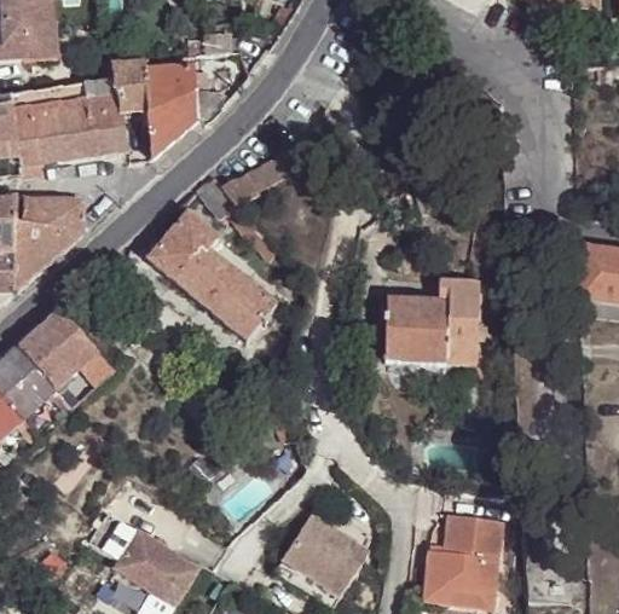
[(0,0),(0,56),(47,53),(42,0),(0,0)]
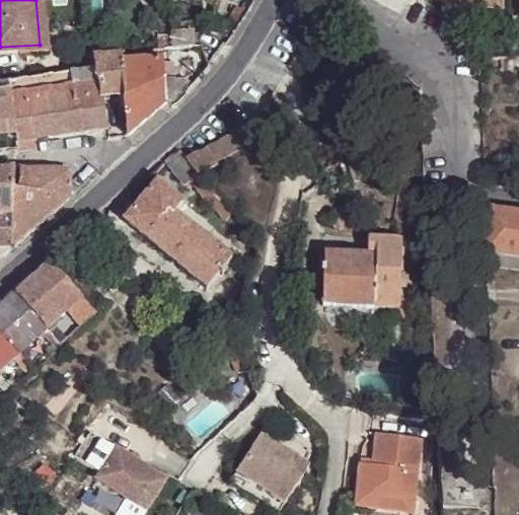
[(35,0),(40,45),(45,45),(42,0),(35,0)]
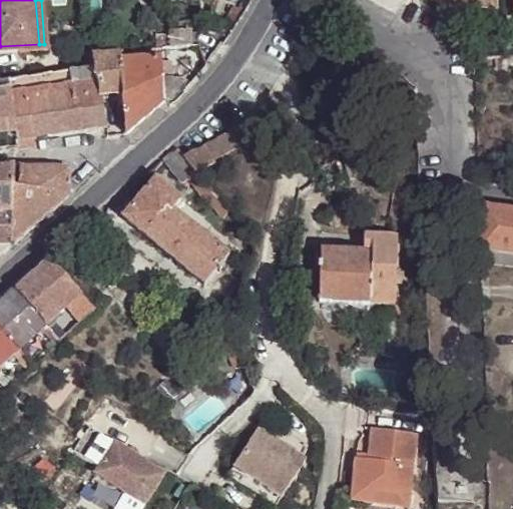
[(470,16),(474,16),(482,15),(482,8),(495,8),(494,0),(454,0),(455,8),(470,8),(470,16)]
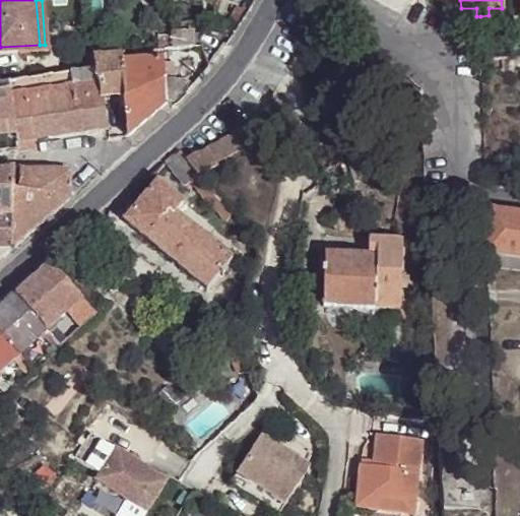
[(240,20),(248,7),(243,4),(238,1),(230,14),(240,20)]
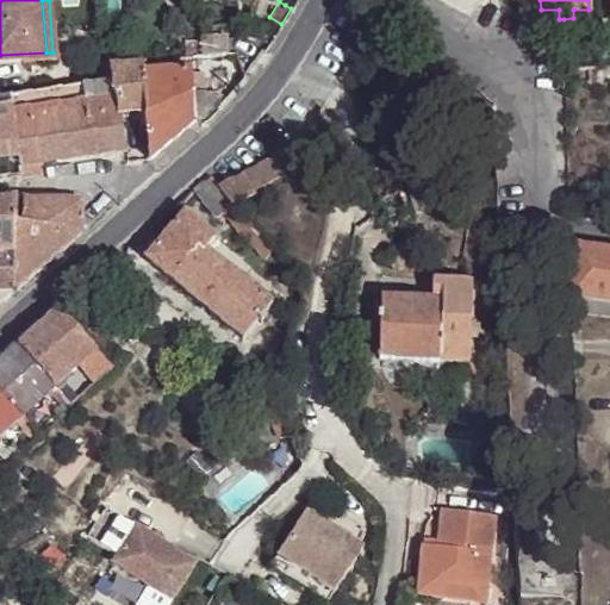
[(219,33),(200,35),(200,50),(221,47),(219,37),(219,33)]
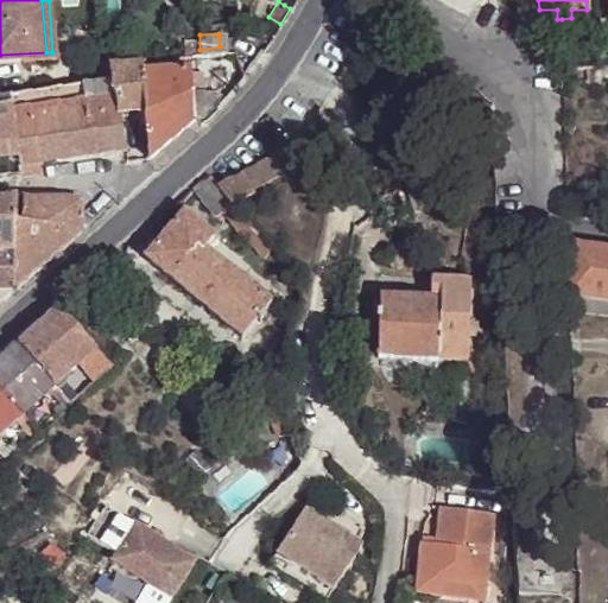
[(200,50),(200,35),(184,36),(184,51),(198,50),(200,50)]
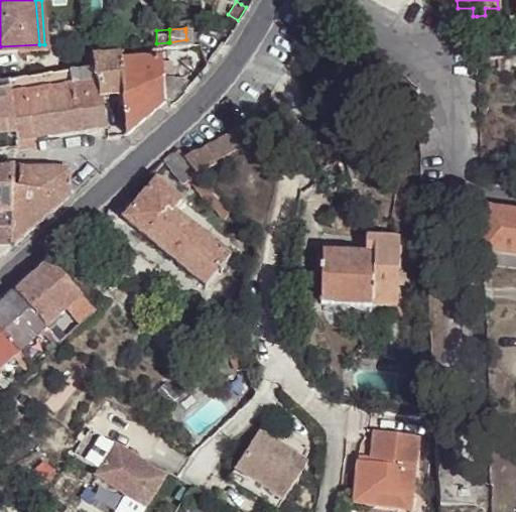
[(202,30),(185,31),(186,39),(201,39),(202,30)]
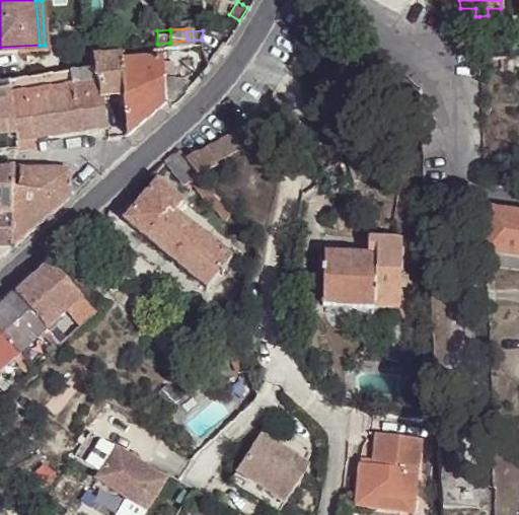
[(188,40),(170,43),(169,43),(169,54),(206,51),(204,40),(202,40),(188,40)]
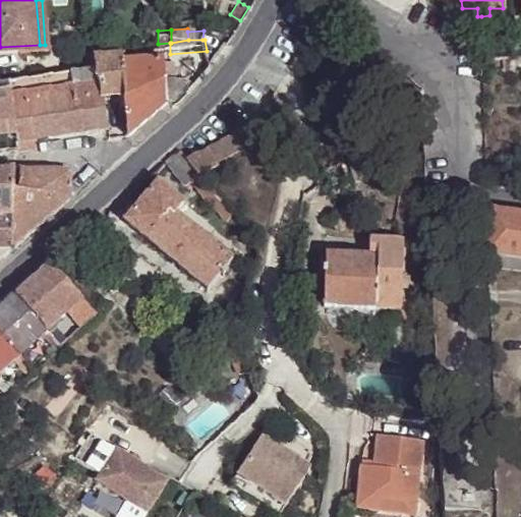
[(212,65),(207,51),(187,72),(186,92),(212,65)]
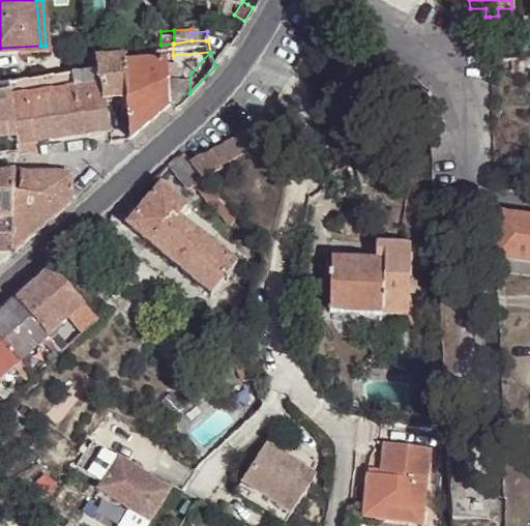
[(97,56),(98,65),(99,65),(101,80),(105,94),(107,94),(126,92),(127,92),(125,59),(125,54),(97,56)]
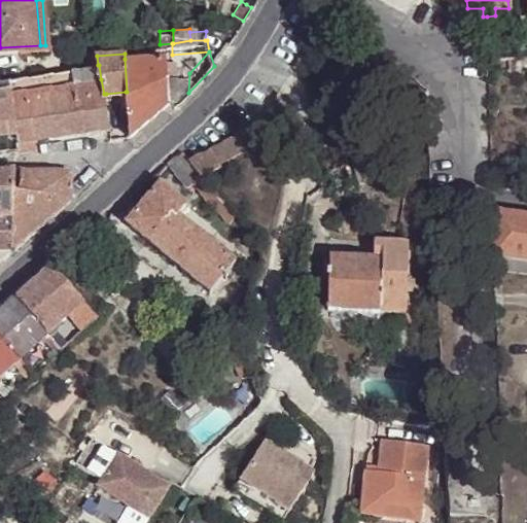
[(156,111),(170,100),(168,74),(167,55),(125,59),(127,92),(126,92),(129,135),(147,120),(156,111)]
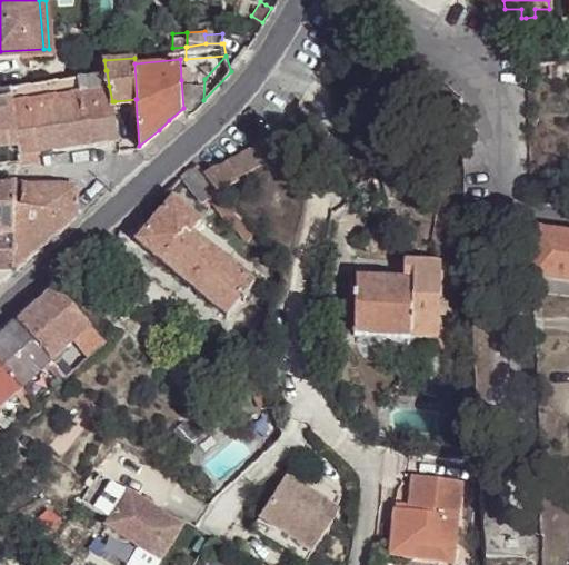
[(106,70),(97,71),(97,72),(46,80),(9,87),(10,91),(12,99),(109,86),(107,70),(106,70)]
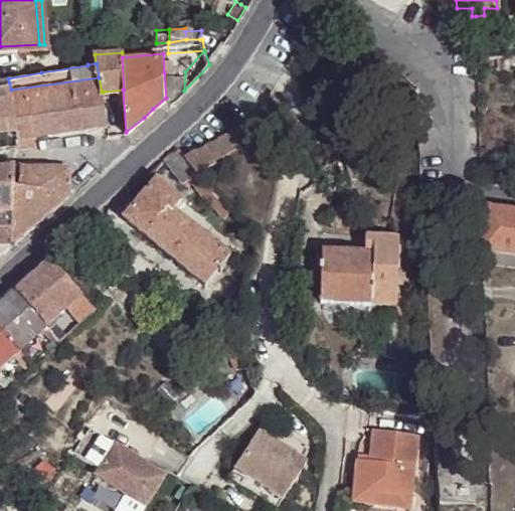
[(170,104),(184,91),(185,71),(164,72),(166,98),(170,104)]
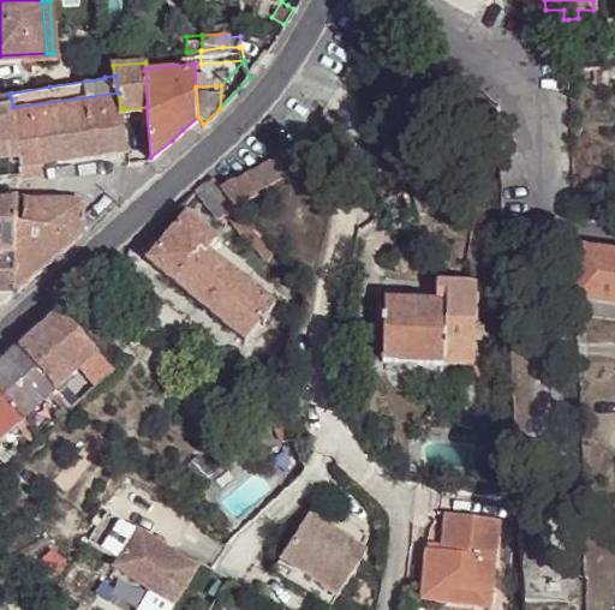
[(129,148),(124,109),(121,109),(118,93),(13,107),(22,165),(42,162),(129,148)]
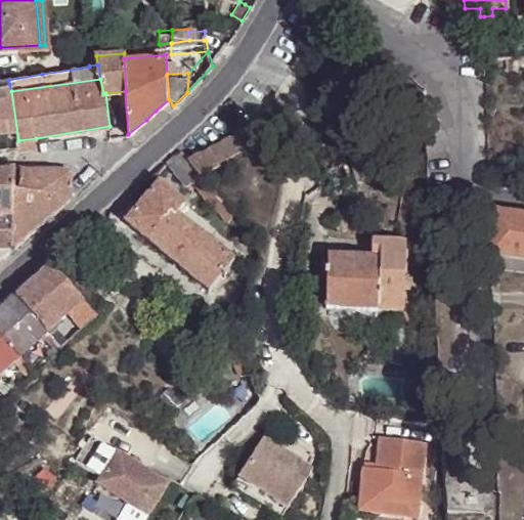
[(18,140),(11,91),(0,92),(0,152),(20,149),(18,140)]
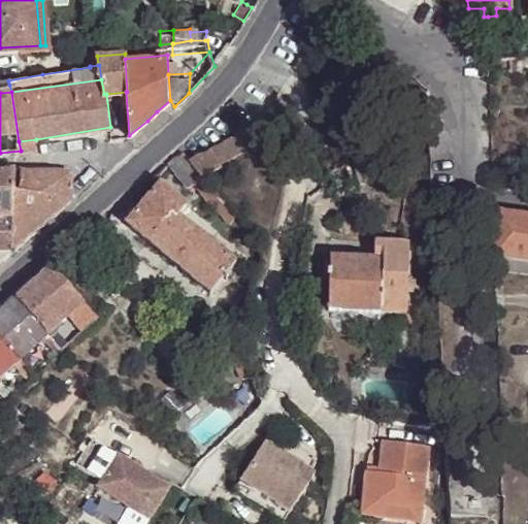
[(233,135),(190,158),(188,160),(199,174),(200,177),(220,167),(219,164),(257,141),(262,139),(259,133),(255,134),(251,124),(233,135)]
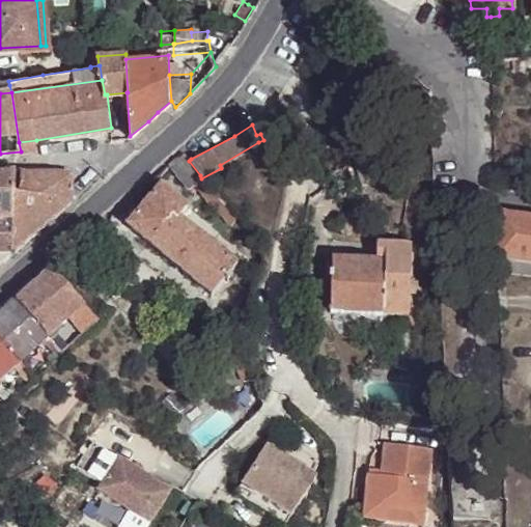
[(21,151),(37,149),(36,140),(19,142),(21,151)]
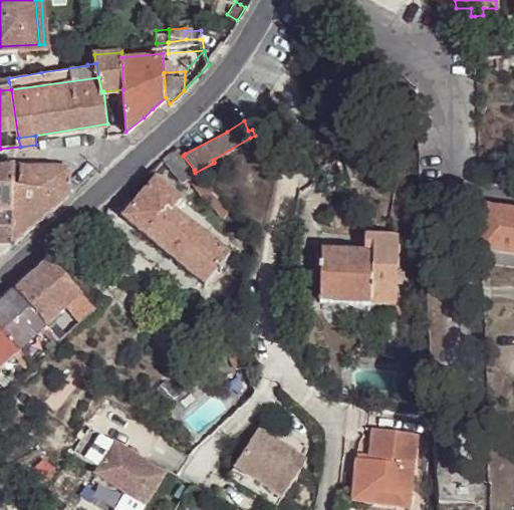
[(177,144),(162,157),(182,180),(194,170),(183,156),(185,154),(177,144)]
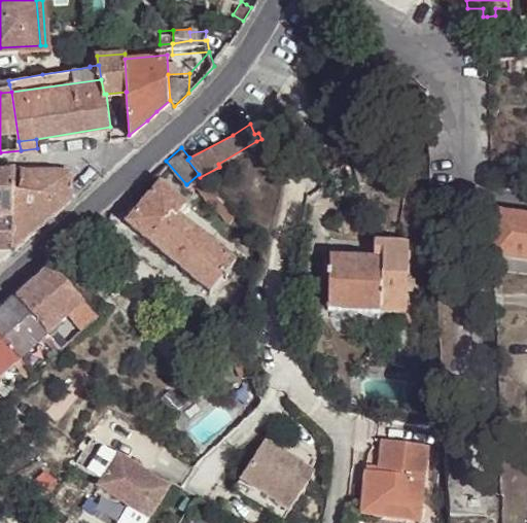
[(14,187),(15,168),(0,170),(0,260),(10,251),(14,187)]
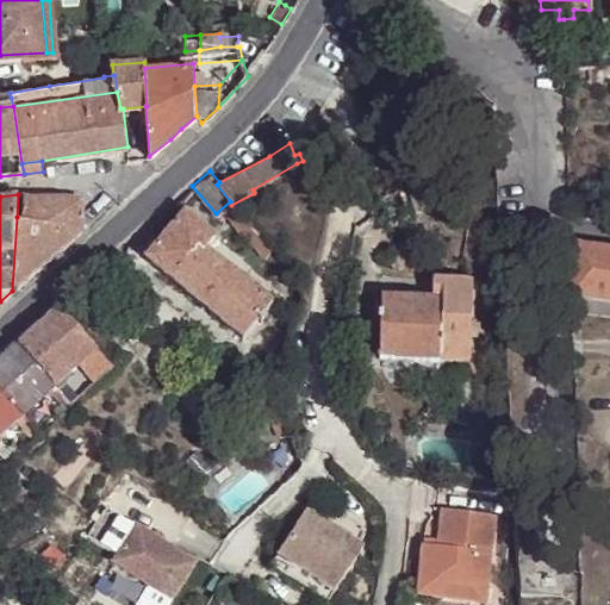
[(17,217),(12,291),(48,259),(83,228),(83,197),(24,194),(23,218),(17,217)]
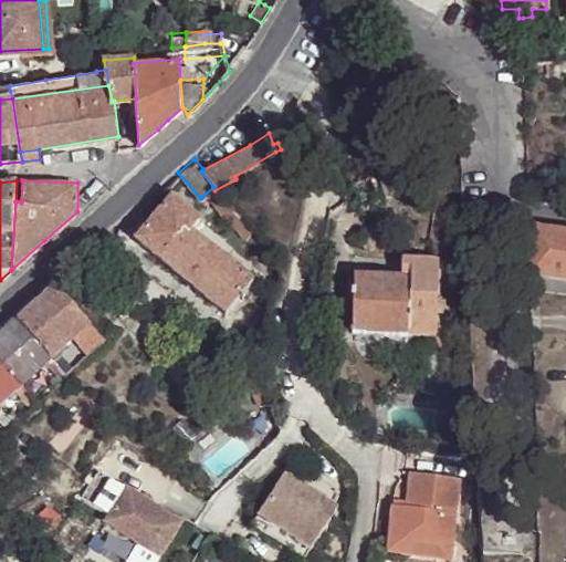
[(215,190),(205,196),(237,228),(244,220),(215,190)]
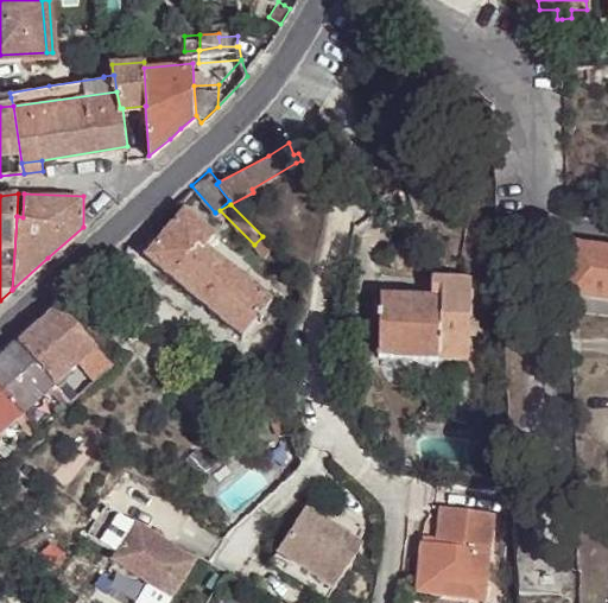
[(183,209),(144,255),(241,334),(253,319),(259,324),(278,300),(273,296),(268,299),(238,273),(239,272),(202,247),(213,234),(183,209)]
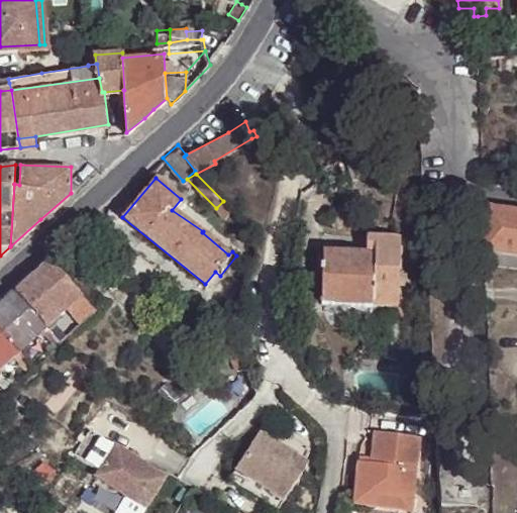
[(516,209),(482,205),(483,248),(516,252),(516,209)]
